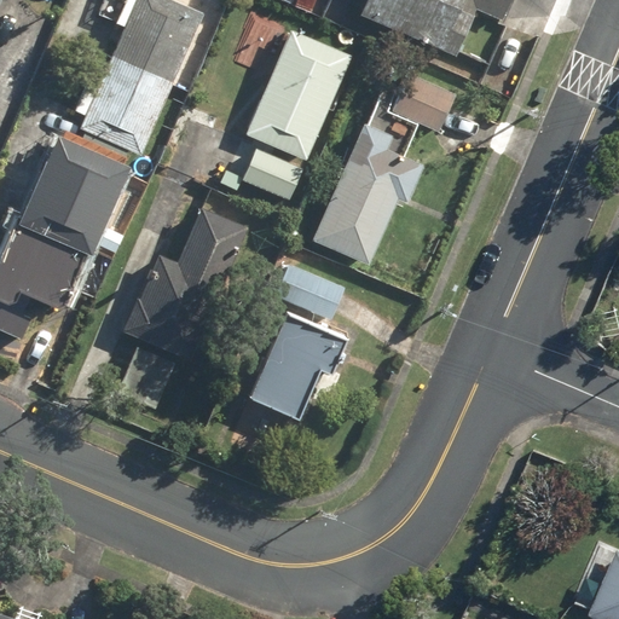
[(74,110),(81,113),(87,115),(82,127),(145,154),(204,12),(175,0),(127,0),(126,0),(106,0),(102,13),(119,21),(125,23),(100,81),(94,79),(88,76),(74,110)]
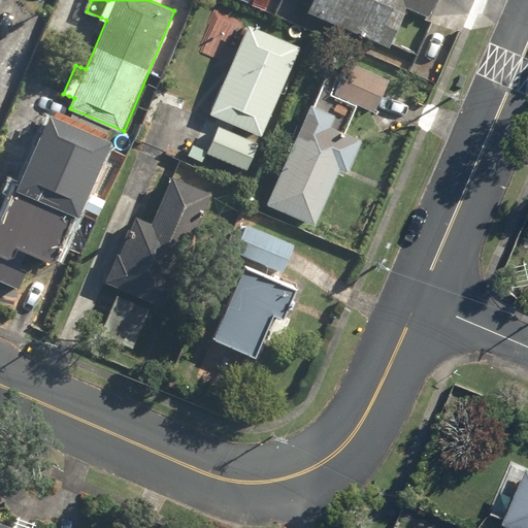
[(312,0),(308,11),(391,47),(408,7),(430,17),(437,0),(312,0)]
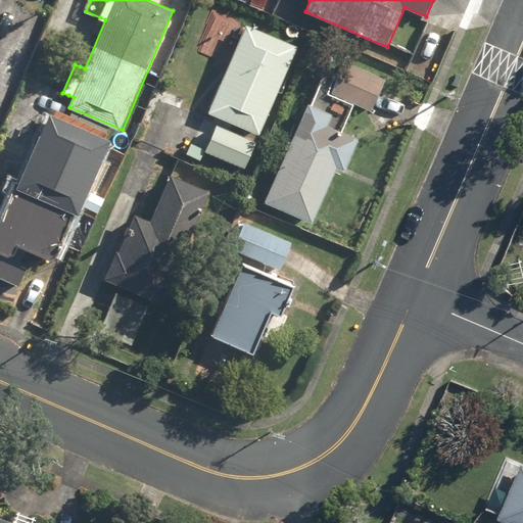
[(262,134),(297,45),(245,25),(209,112),(262,134)]
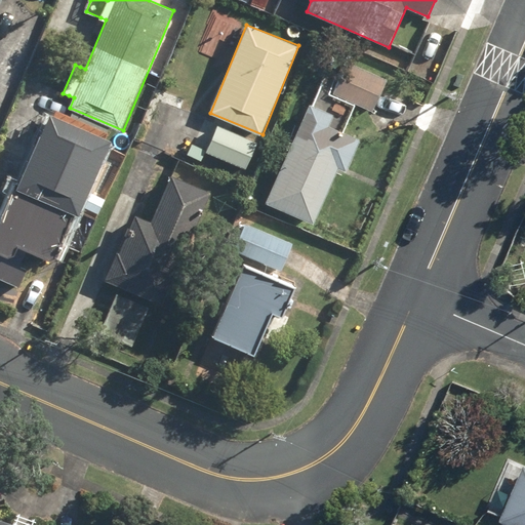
[(388,80),(347,62),(332,94),(373,112),(388,80)]
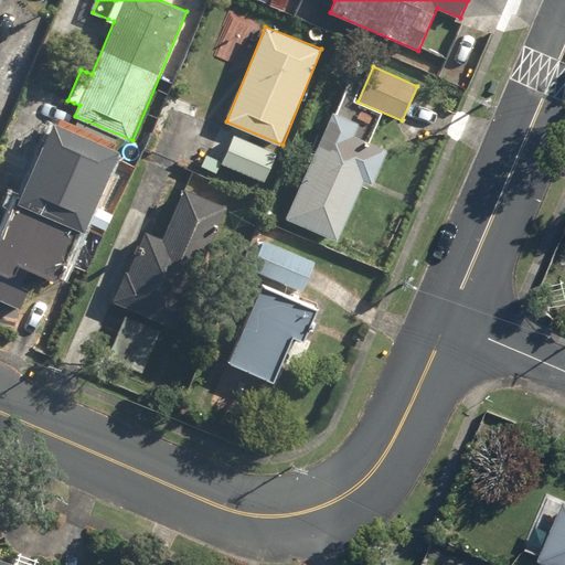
[(333,110),(286,217),(339,241),(364,181),(373,185),(388,149),(355,135),(360,123),(333,110)]
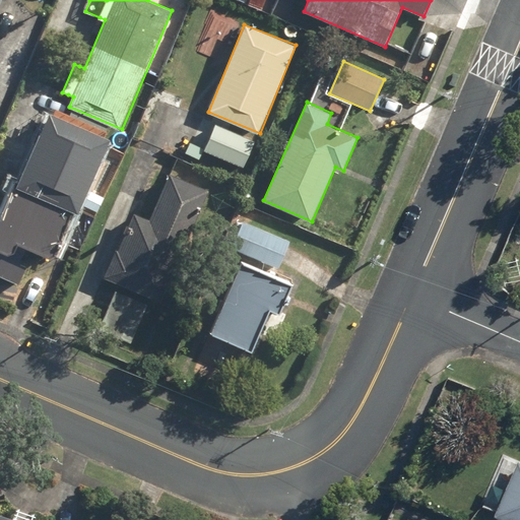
[(22,266),(30,249),(50,257),(56,255),(73,212),(79,215),(114,137),(50,110),(16,188),(11,186),(0,211),(0,278),(19,287),(27,268),(22,266)]
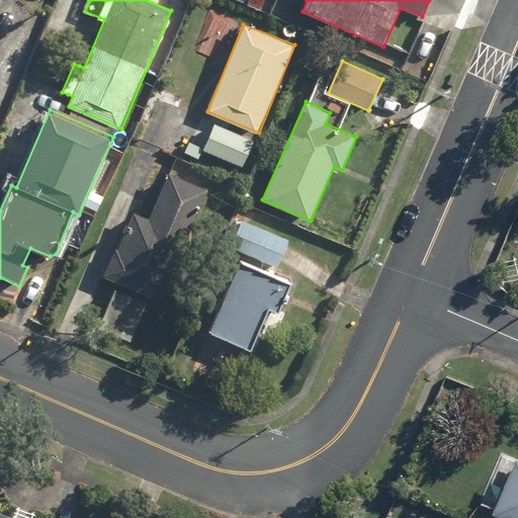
[(214,124),(203,151),(243,167),(254,141),(214,124)]
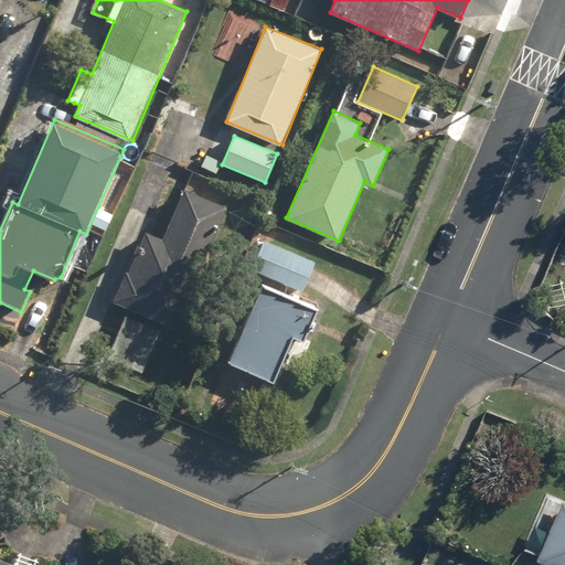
[(114,305),(126,310),(109,353),(147,368),(163,324),(177,329),(225,206),(187,191),(169,236),(162,241),(157,237),(156,236),(155,235),(153,235),(152,234),(151,234),(150,234),(149,234),(148,234),(147,234),(146,235),(145,235),(144,235),(144,236),(142,236),(142,237),(141,237),(141,238),(140,240),(140,241),(140,242),(139,242),(139,243),(140,249),(131,272),(127,270),(114,305)]
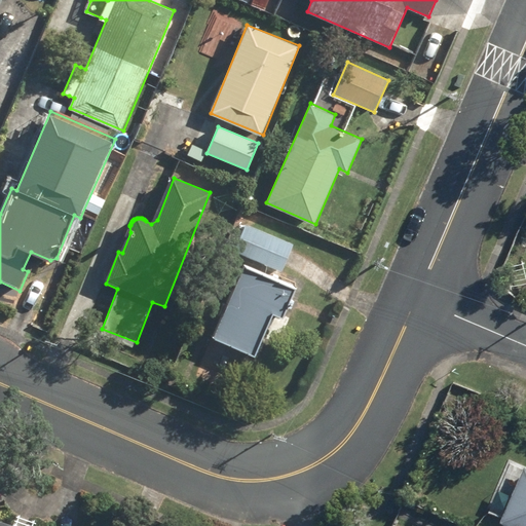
[(296,243),(236,218),(224,249),(283,273),(296,243)]
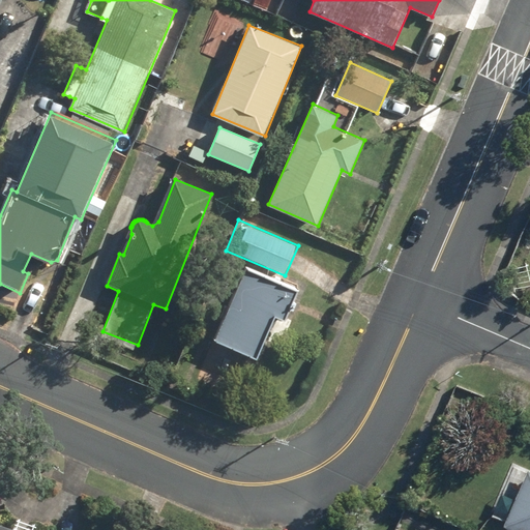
[(247,267),(232,298),(234,300),(215,339),(255,358),(277,314),(286,319),(299,293),(247,267)]
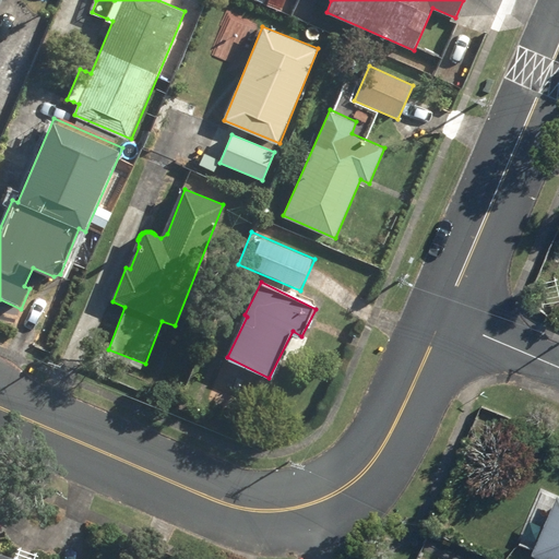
[(558,558),(558,497),(536,552),(552,558),(558,558)]
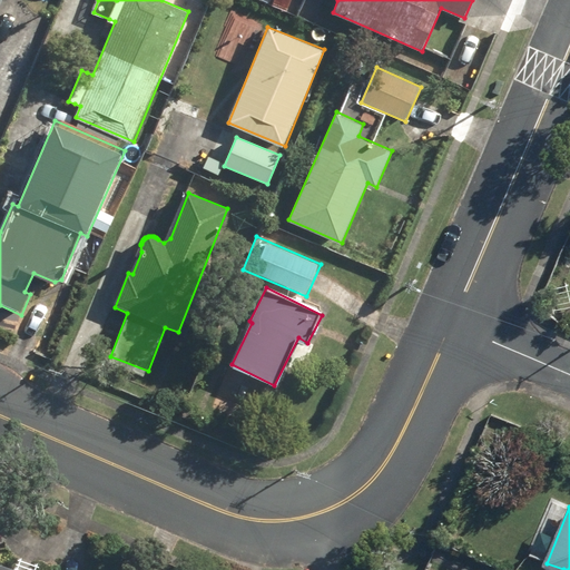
All buildings are outlined.
